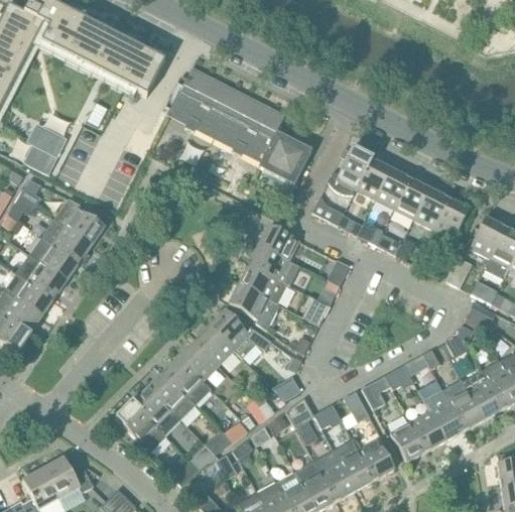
[(146,97),(165,60),(46,0),(30,0),(24,12),(8,3),(0,19),(0,108),(43,23),(49,26),(40,42),(146,97)]
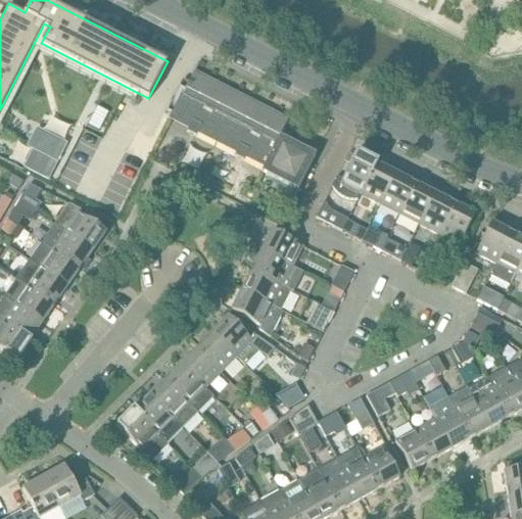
[(184,86),(169,116),(170,118),(171,114),(189,125),(187,129),(196,134),(199,129),(237,148),(235,153),(244,158),(246,153),(265,162),(262,170),(269,174),(273,176),(269,183),(294,196),(297,189),(317,152),(286,137),(289,131),(283,128),(288,116),(287,116),(194,68),(189,79),(187,78),(183,85),(184,86)]
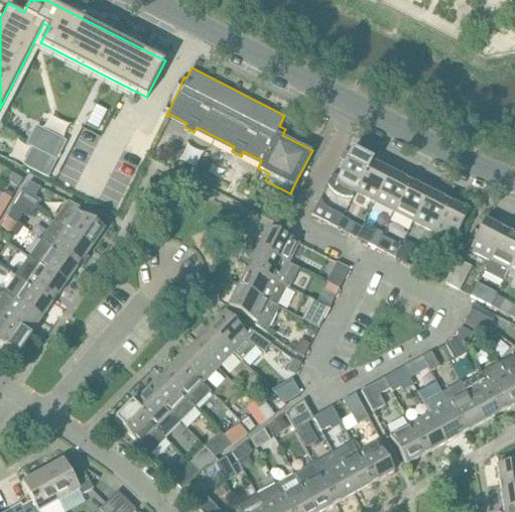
[(33,145),(24,162),(48,174),(67,139),(37,124),(27,142),(33,145)]
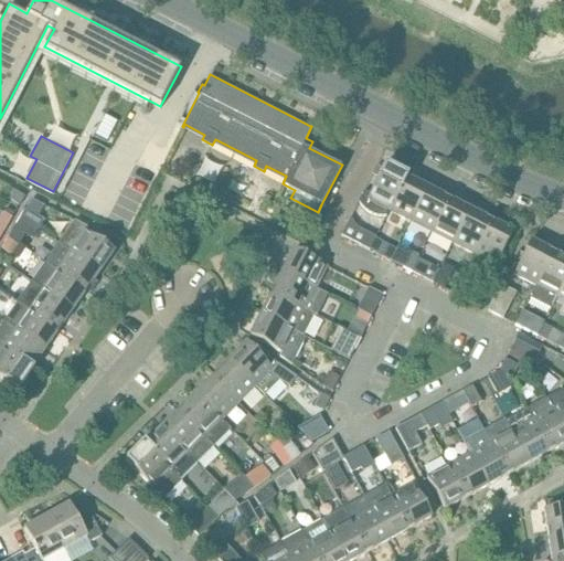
[(382,214),(386,214),(390,208),(407,172),(385,161),(370,191),(364,188),(359,199),(361,203),(364,207),(368,210),(372,212),(376,213),(382,214)]
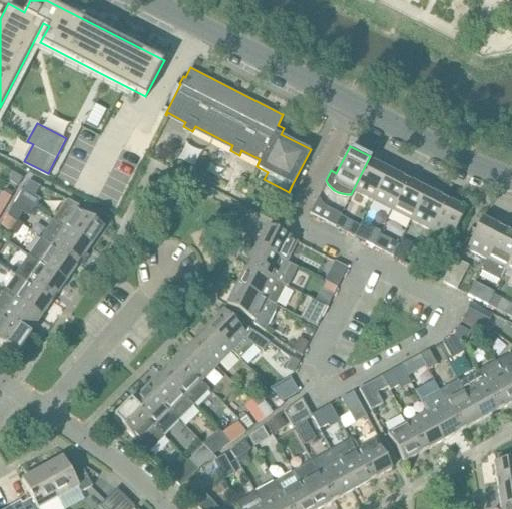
[(354,188),(373,198),(388,168),(370,159),(371,157),(370,156),(354,188)]
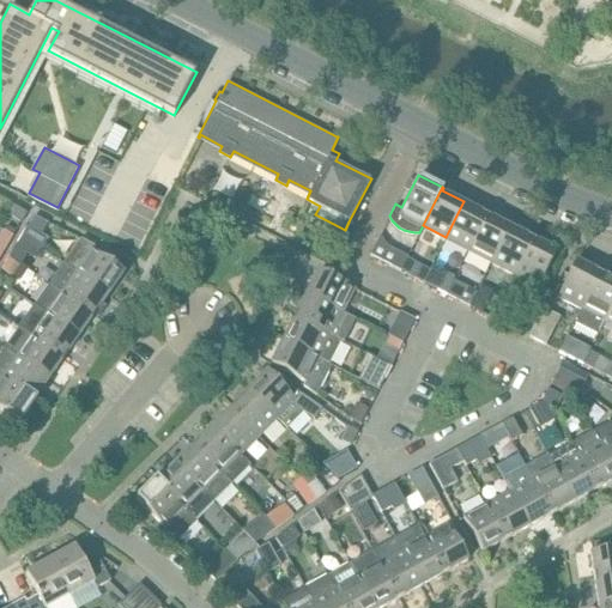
[(82,207),(122,230),(133,211),(91,188),(82,207)]
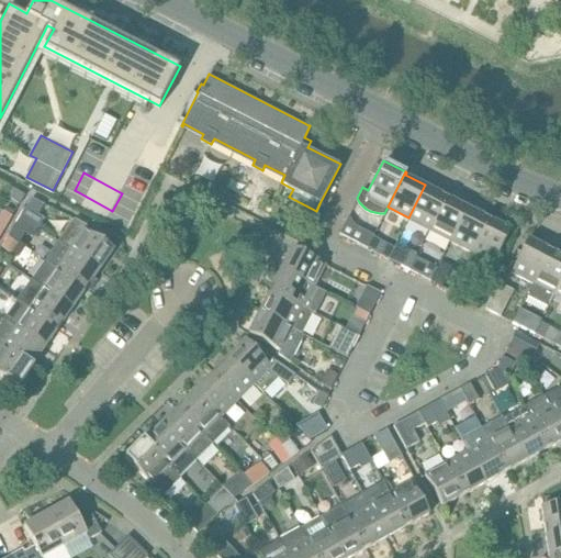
[(408,218),(429,229),(447,196),(425,185),(408,218)]
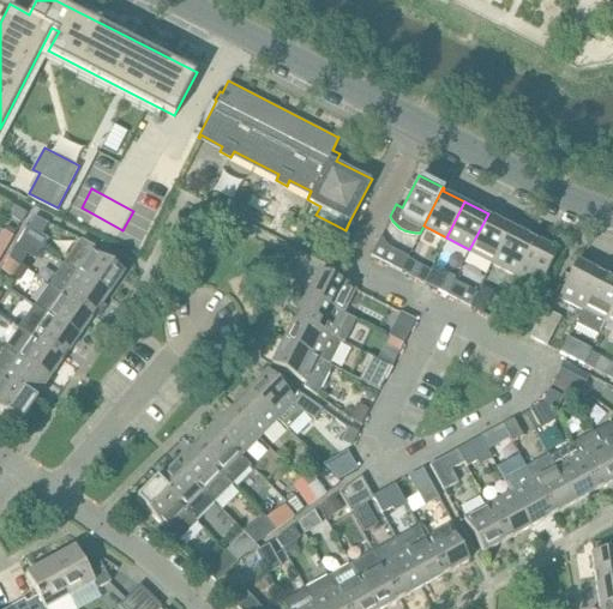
[(8,211),(22,219),(28,210),(14,203),(8,211)]
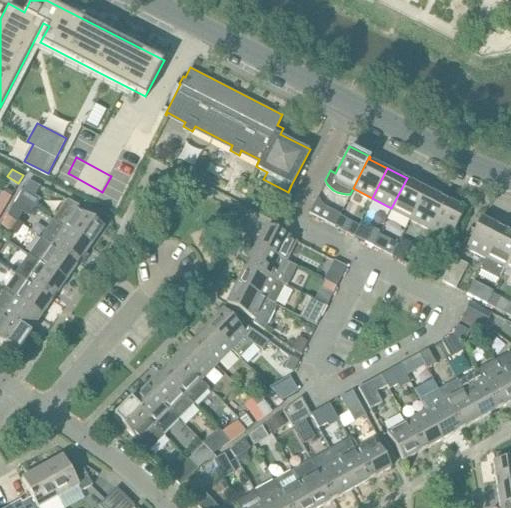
[(29,178),(19,194),(36,205),(41,196),(35,193),(41,184),(29,178)]
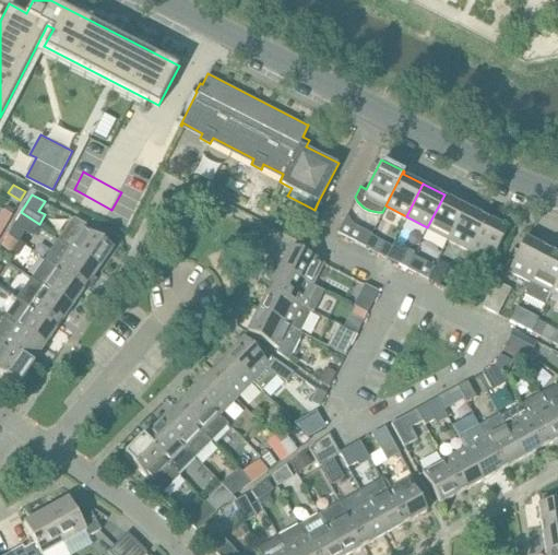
[(465,205),(444,195),(427,227),(449,237),(465,205)]
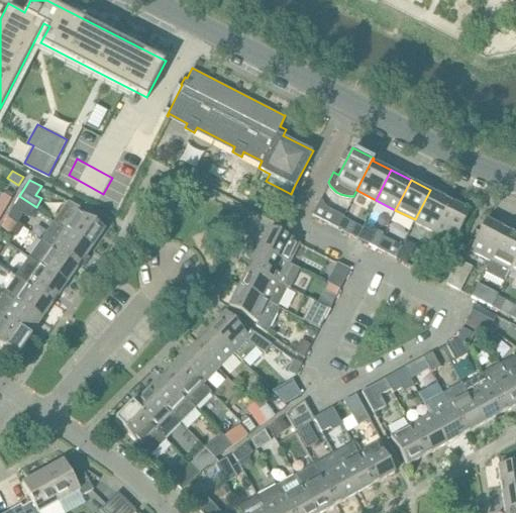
[(415,219),(434,229),(449,199),(430,190),(415,219)]
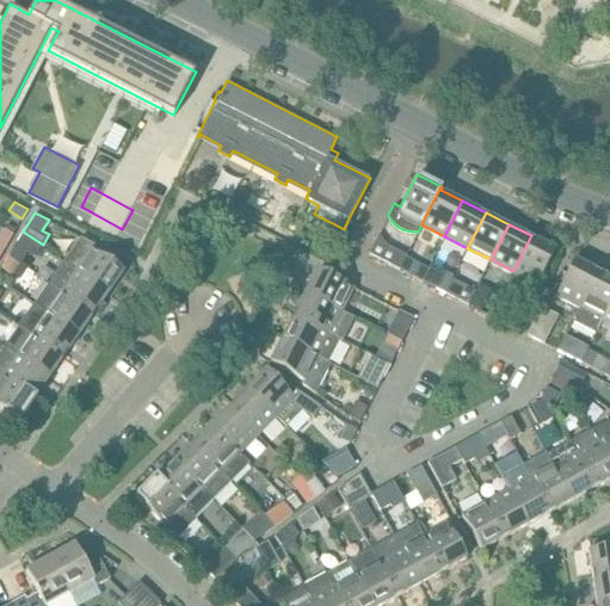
[(0,253),(0,254),(13,232),(5,226),(0,233),(0,253)]
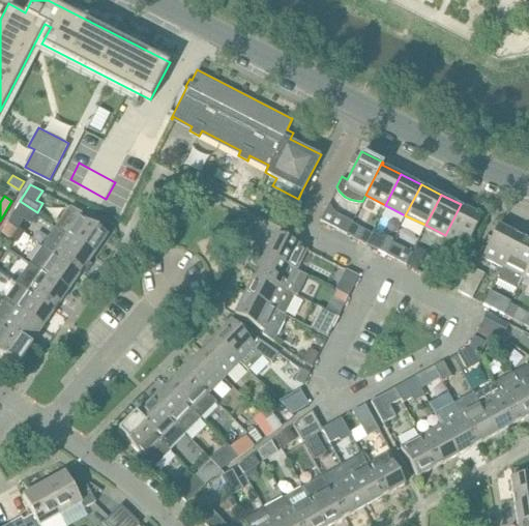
[(20,201),(8,221),(19,226),(25,216),(31,221),(37,212),(20,201)]
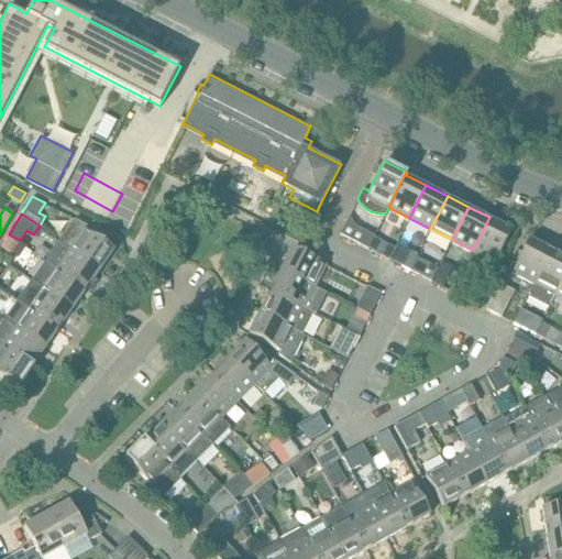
[(340,231),(360,242),(365,230),(356,226),(349,214),(340,231)]
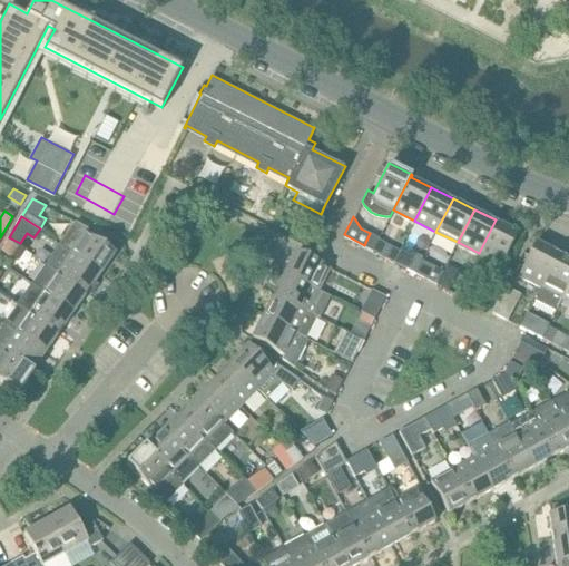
[(101,271),(116,251),(86,230),(88,226),(76,220),(60,242),(101,271)]
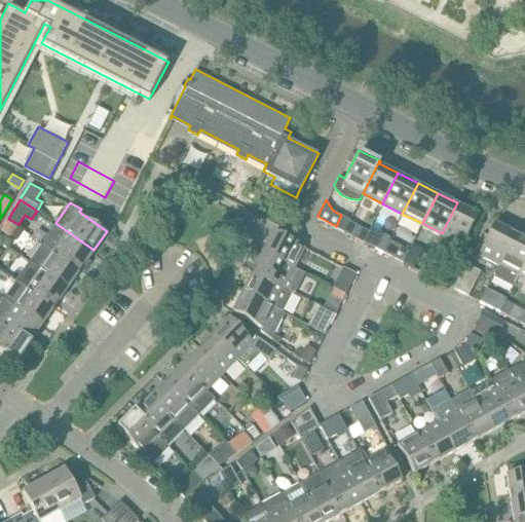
[(478,214),(457,202),(442,233),(462,245),(478,214)]
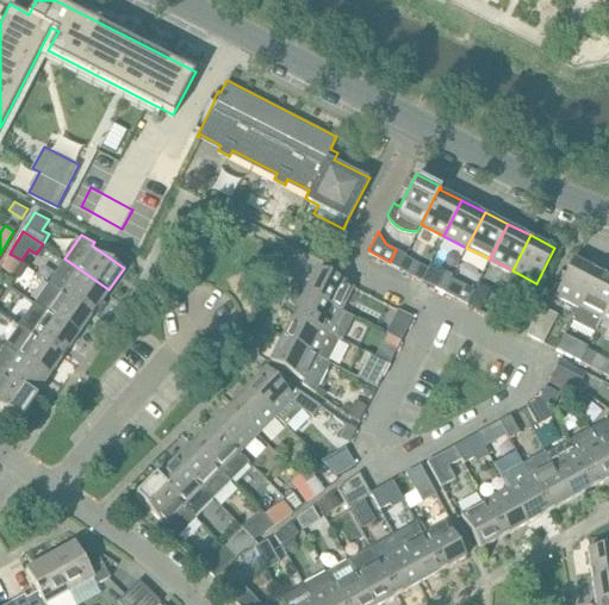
[(396,249),(390,262),(399,267),(405,254),(396,249)]
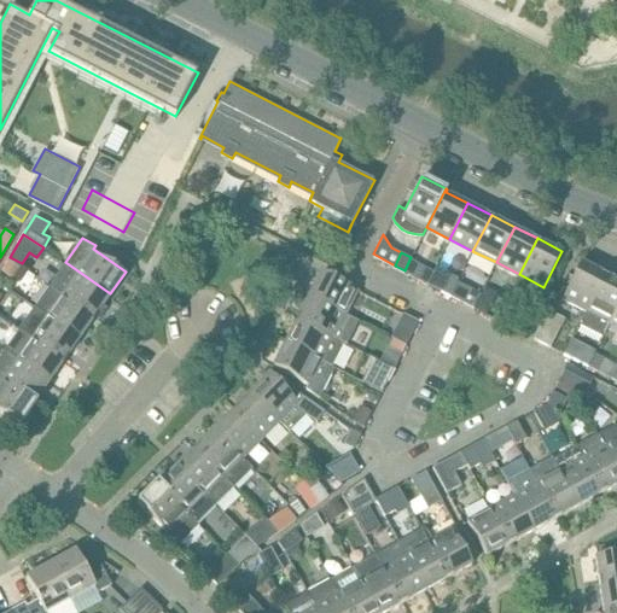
[(15,276),(22,263),(10,257),(3,269),(15,276)]
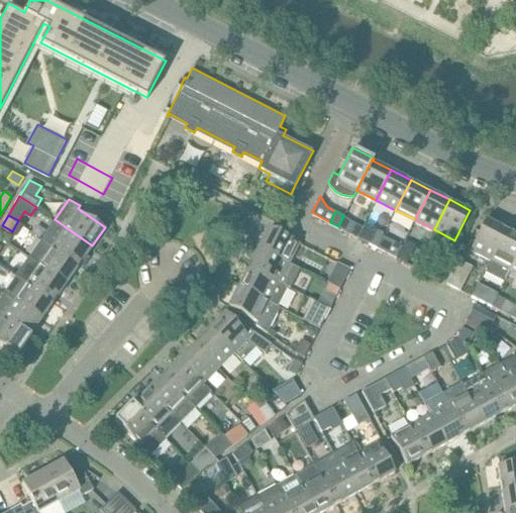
[(343,215),(338,226),(357,236),(363,225),(343,215)]
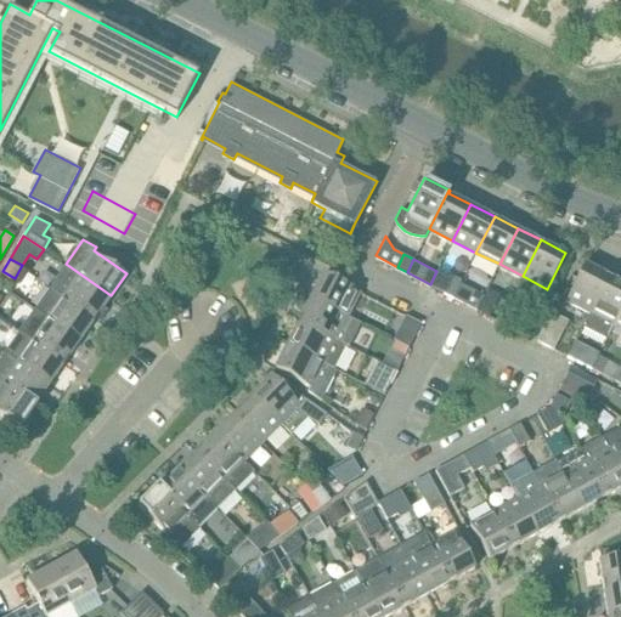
[(566,299),(591,311),(609,275),(585,262),(566,299)]
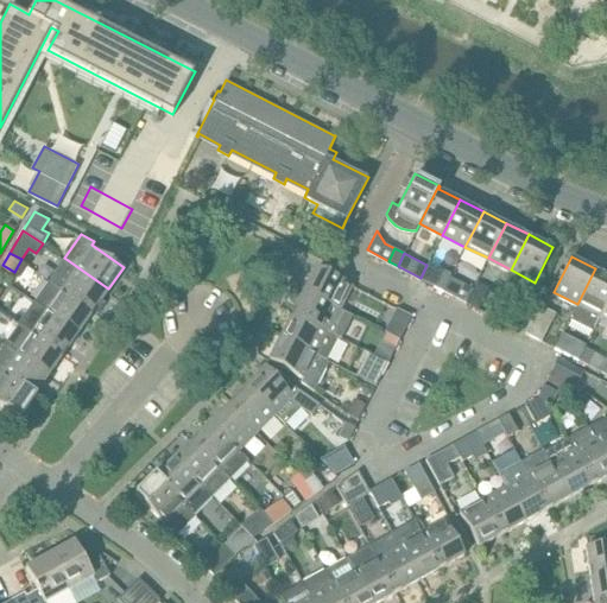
[(94,310),(108,289),(64,258),(49,279),(94,310)]
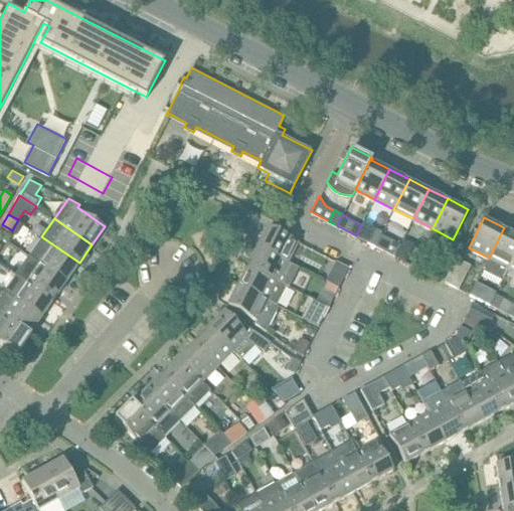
[(361,224),(356,235),(367,241),(373,229),(375,225),(363,219),(361,224)]
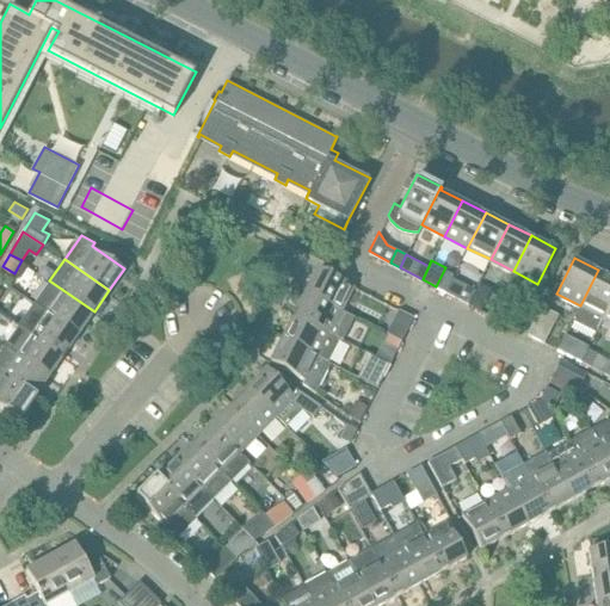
[(319,266),(306,290),(342,309),(355,284),(332,273),(319,266)]
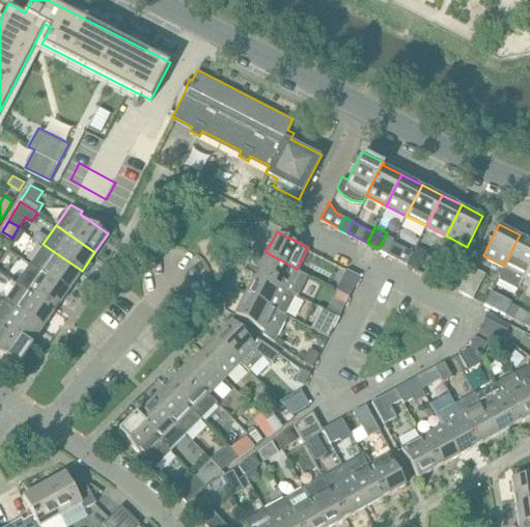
[(520,284),(524,276),(529,264),(529,239),(520,234),(504,266),(499,275),(501,275),(503,278),(505,280),(508,282),(511,283),(514,284),(519,284),(520,284)]
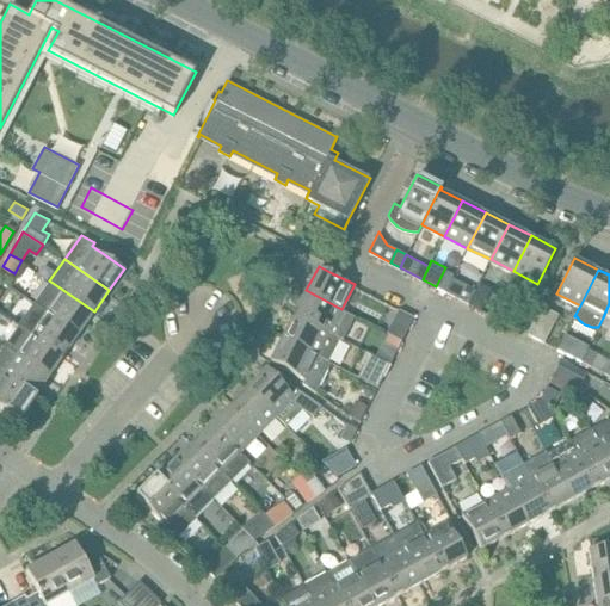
[(443,272),(436,286),(445,291),(451,279),(453,278),(453,277),(443,272)]
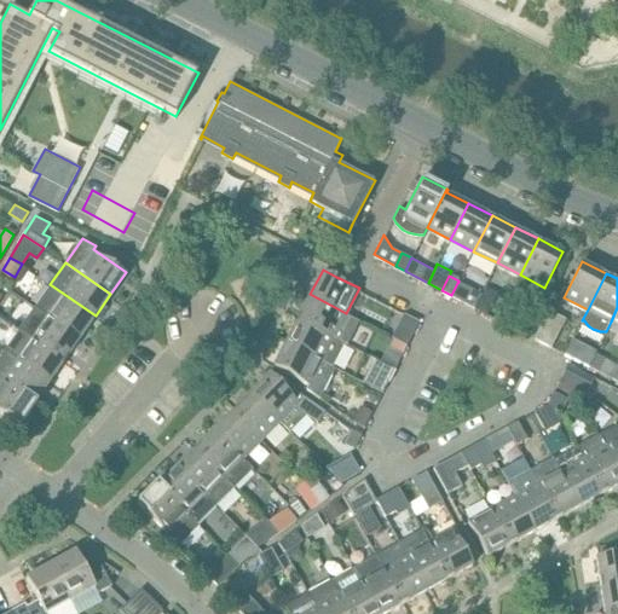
[(457,283),(451,295),(474,306),(481,293),(458,281),(458,282),(457,283)]
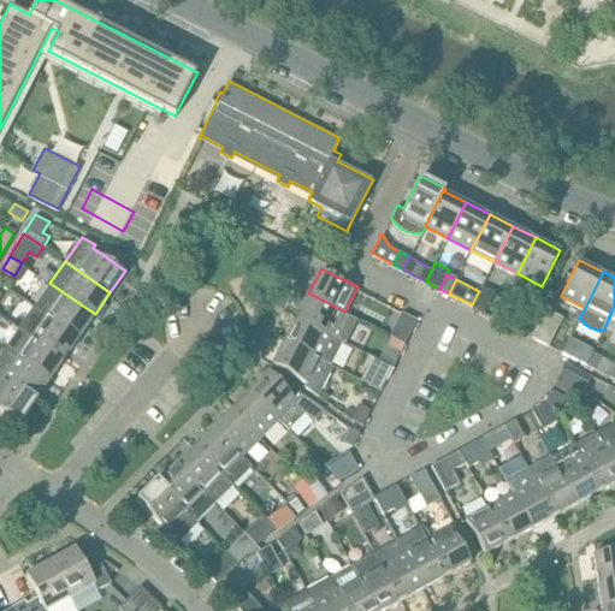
[(49,283),(35,303),(80,336),(95,314),(49,283)]
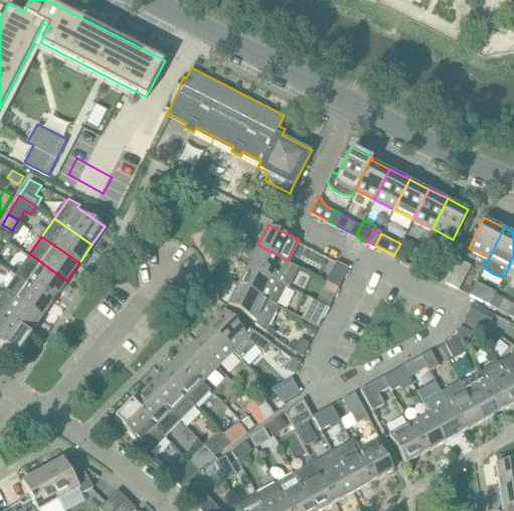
[(258,244),(248,264),(279,280),(287,284),(289,285),(299,266),(288,261),(258,244)]
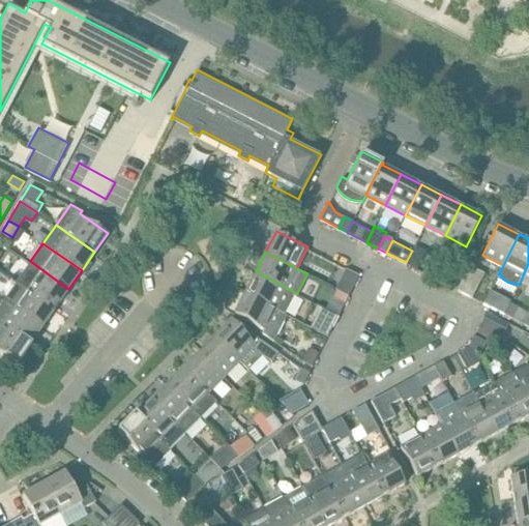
[(418,266),(423,257),(414,253),(409,262),(418,266)]
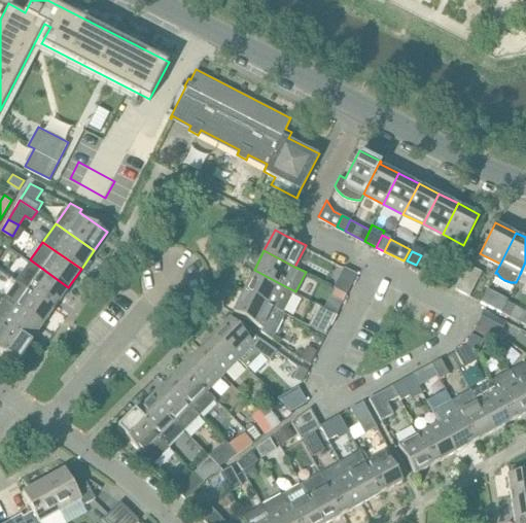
[(16,278),(27,285),(56,305),(68,287),(30,259),(16,278)]
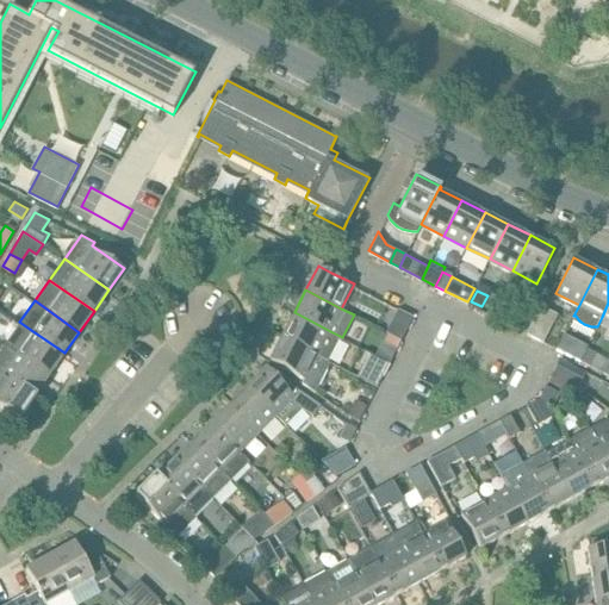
[(541,304),(527,332),(544,341),(558,312),(541,304)]
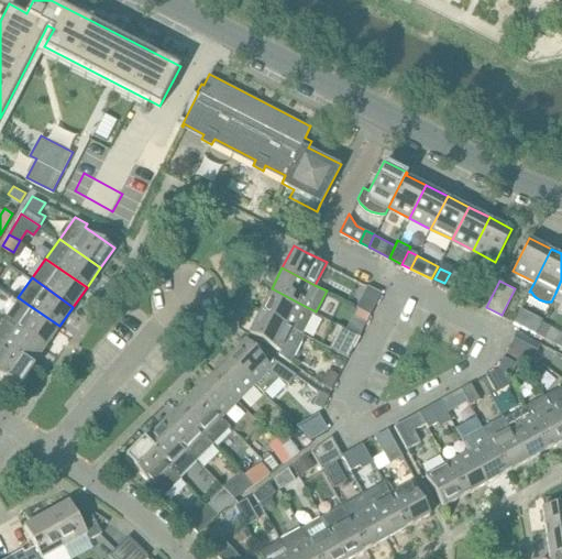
[(364,293),(377,299),(382,291),(368,284),(364,293)]
